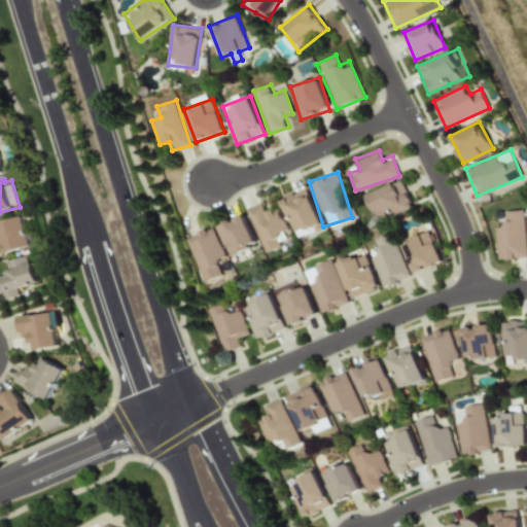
[(413,208),(402,179),(363,195),(375,222),(413,208)]
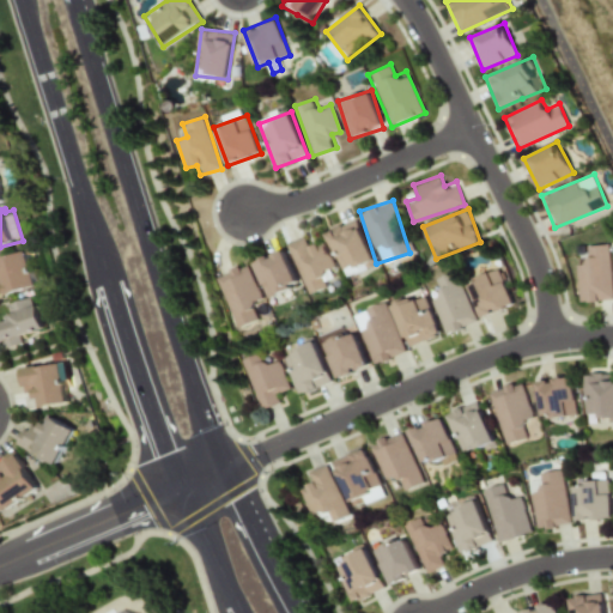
[(374,265),(356,218),(323,230),(337,263),(341,277),(374,265)]
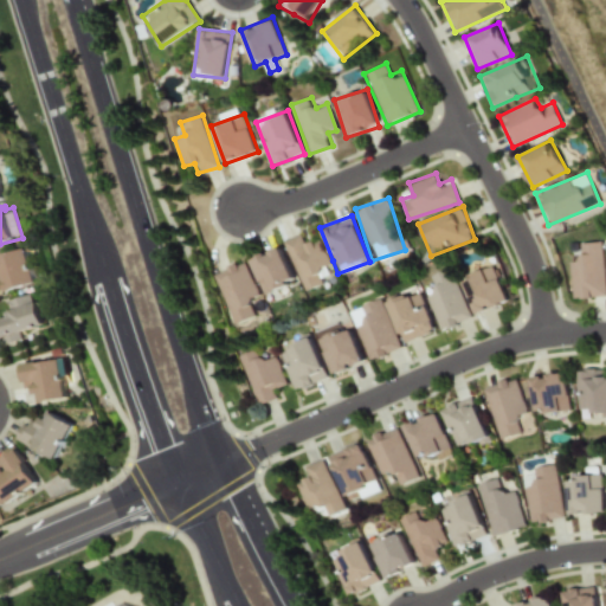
[(282,242),(303,290),(323,282),(318,270),(330,265),(318,239),(308,244),(303,232),(282,242)]
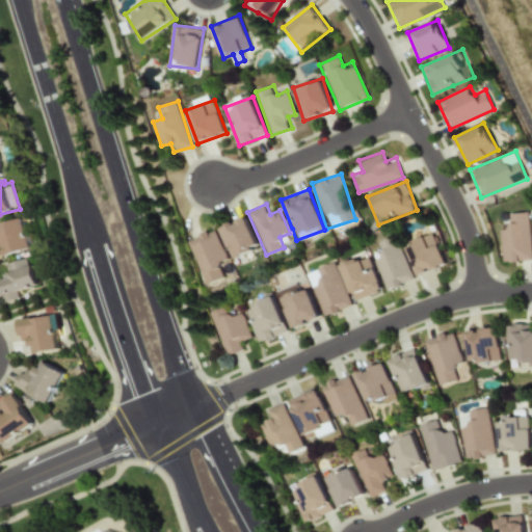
[(502,262),(531,260),(529,211),(507,213),(508,224),(499,225),(502,262)]
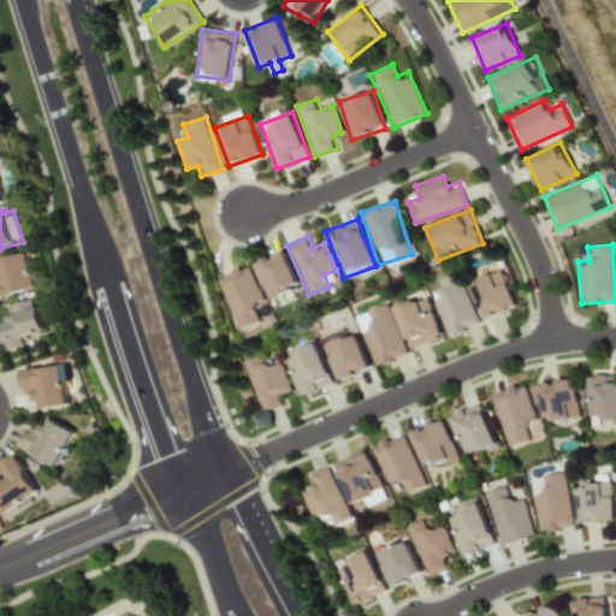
[(0,297),(35,286),(23,250),(0,258),(0,297)]
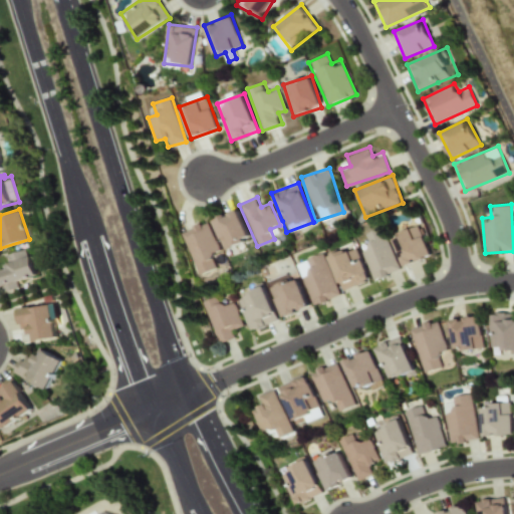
[(250,239),(237,209),(210,220),(223,250),(250,239)]
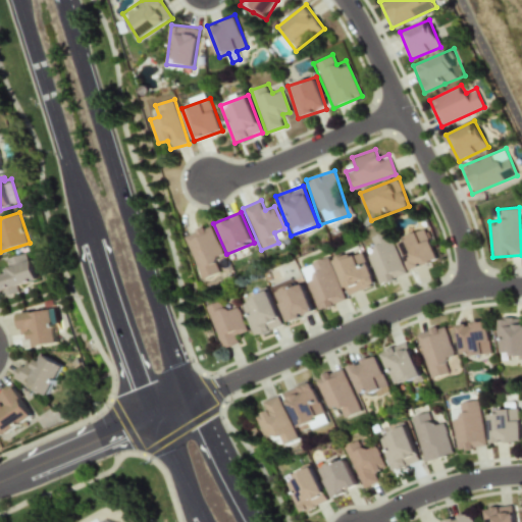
[(199,279),(219,271),(214,259),(223,256),(211,224),(183,236),(199,279)]
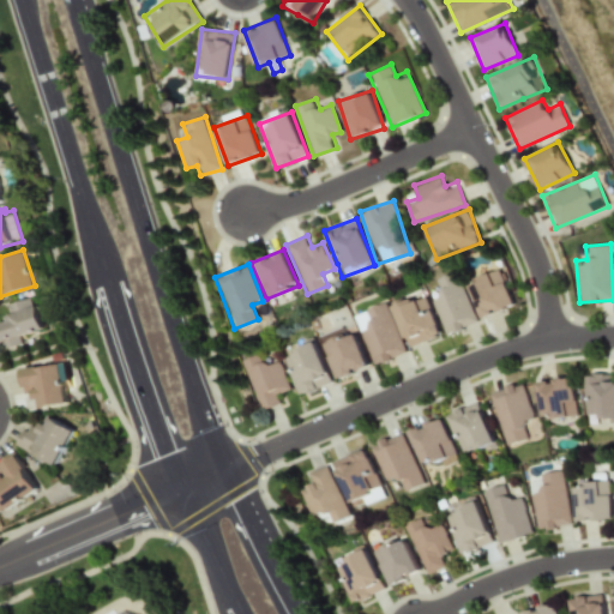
[(513,307),(501,270),(469,281),(481,317),(513,307)]
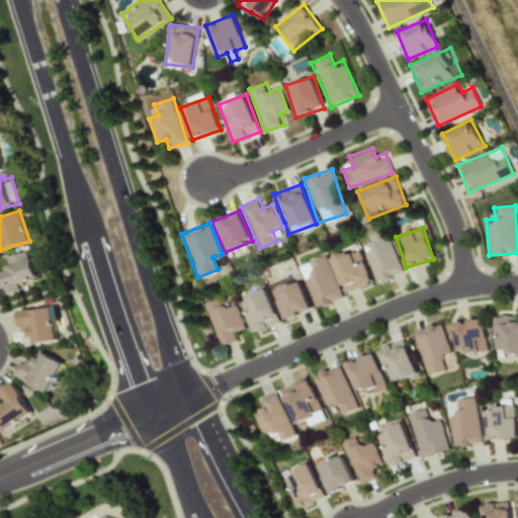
[(375,282),(403,273),(387,229),(367,236),(371,247),(363,249),(375,282)]
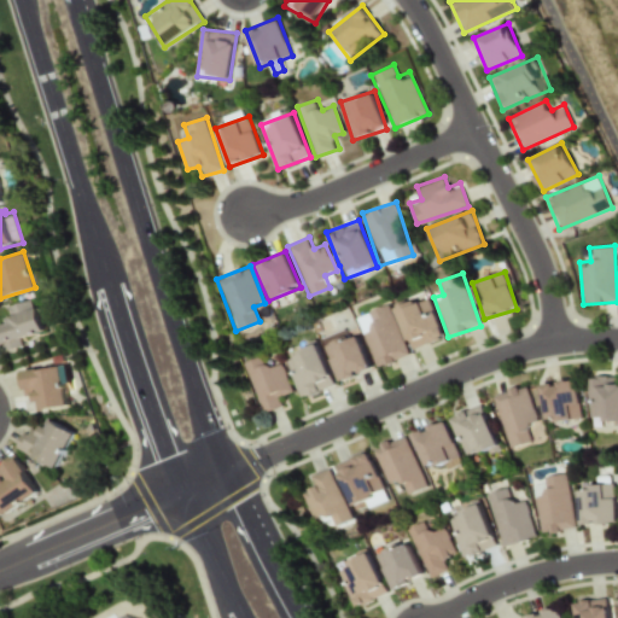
[(412,350),(443,337),(425,293),(394,307),(412,350)]
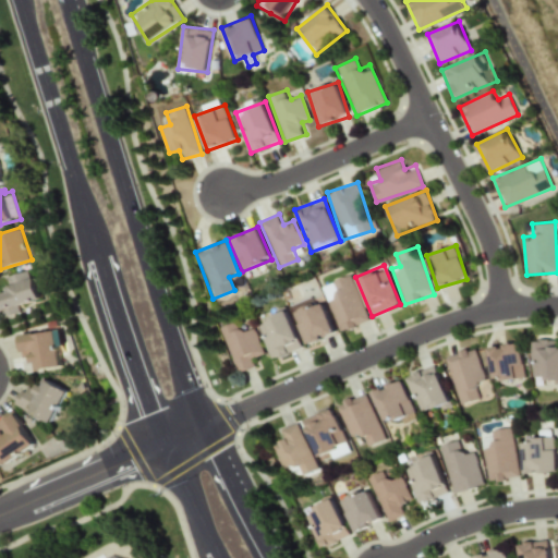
[(33,269),(11,276),(14,287),(0,290),(0,307),(2,316),(43,304),(33,269)]
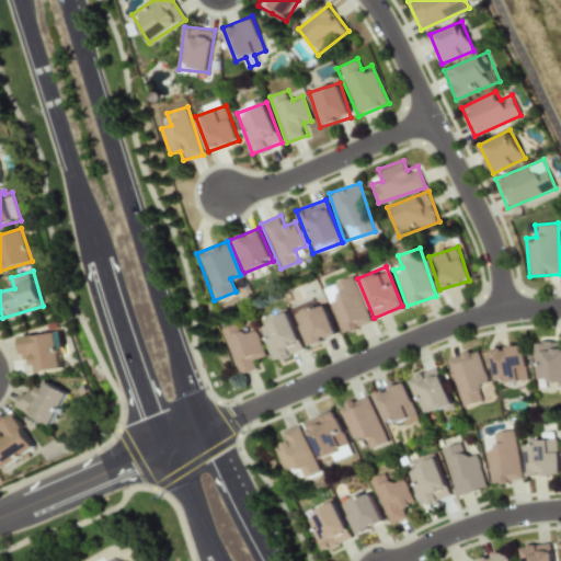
[(340,334),(370,323),(353,276),(322,287),(340,334)]
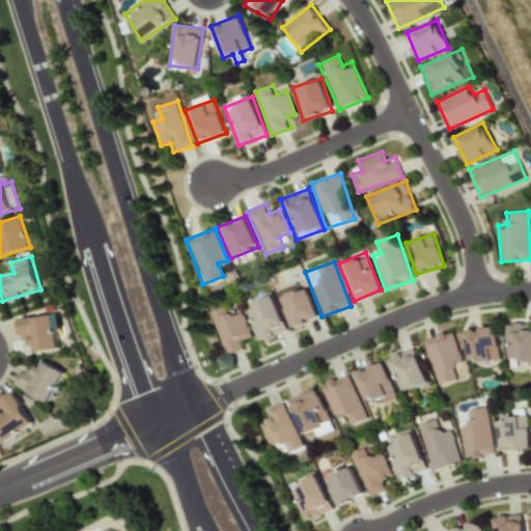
[(318,317),(306,286),(278,297),(290,328),(318,317)]
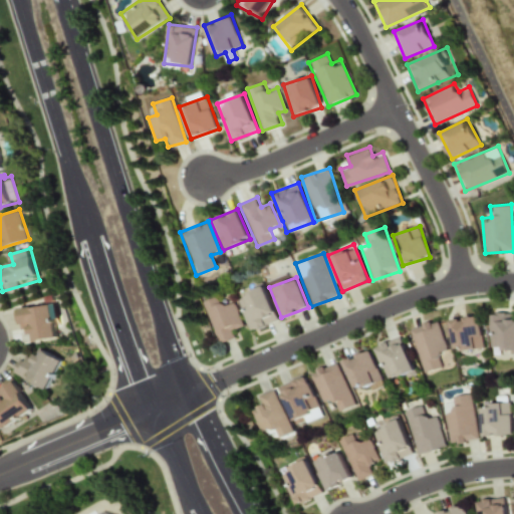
[(238,297),(252,331),(279,319),(265,285),(238,297)]
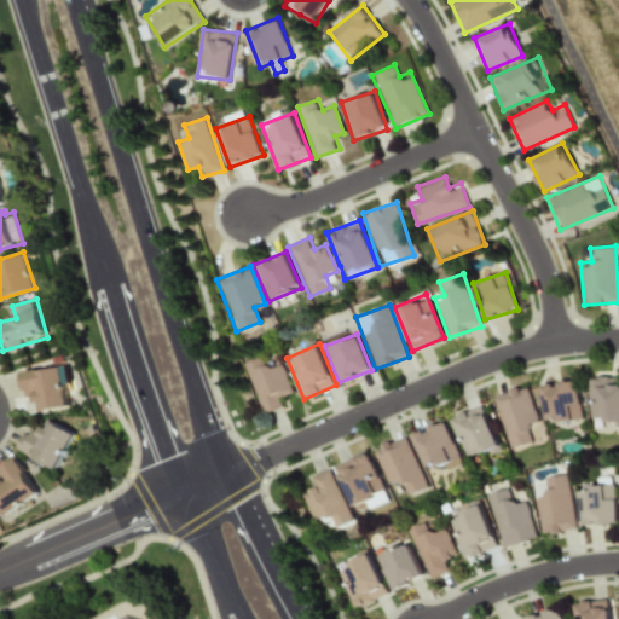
[(283,362),(271,366),(266,354),(244,363),(264,414),(287,405),(283,392),(293,388),(283,362)]
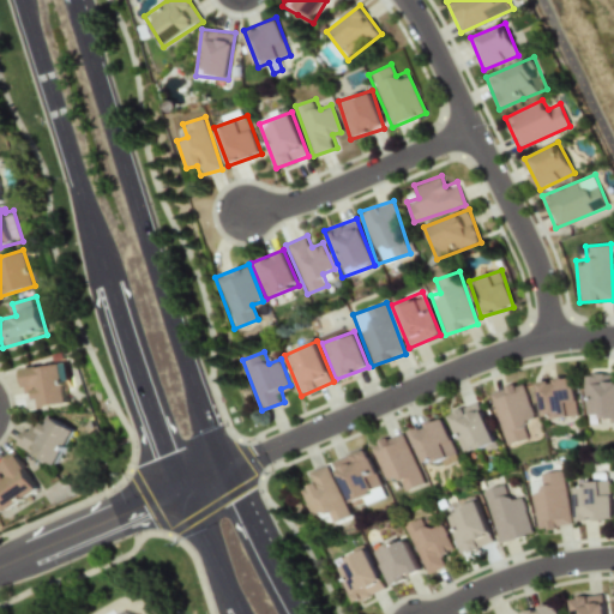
[(23,397),(35,395),(38,408),(71,403),(64,361),(18,368),(23,397)]
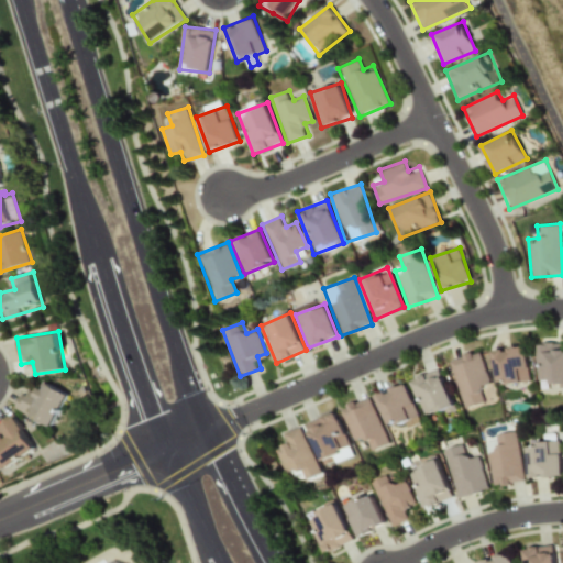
[(562,342),(538,342),(538,385),(562,385),(562,342)]
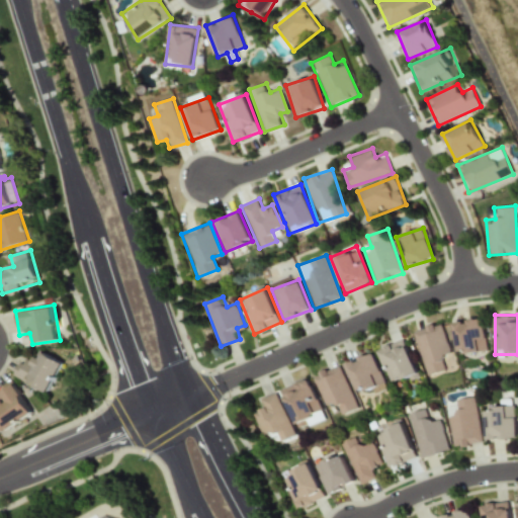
[(454,321),(458,353),(487,350),(483,318),(454,321)]
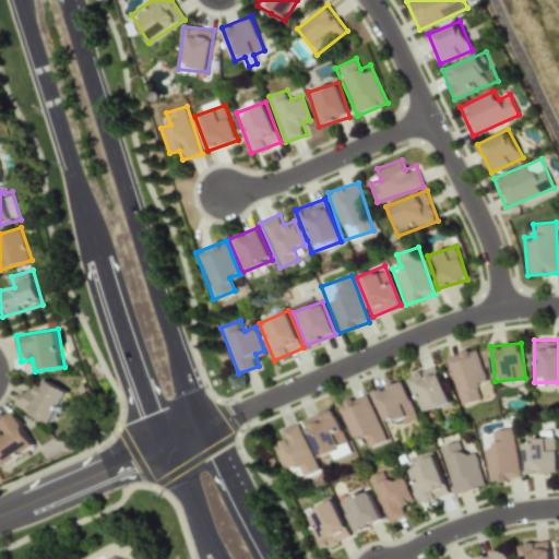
[(482,400),(478,385),(487,382),(478,347),(445,356),(459,405),(482,400)]
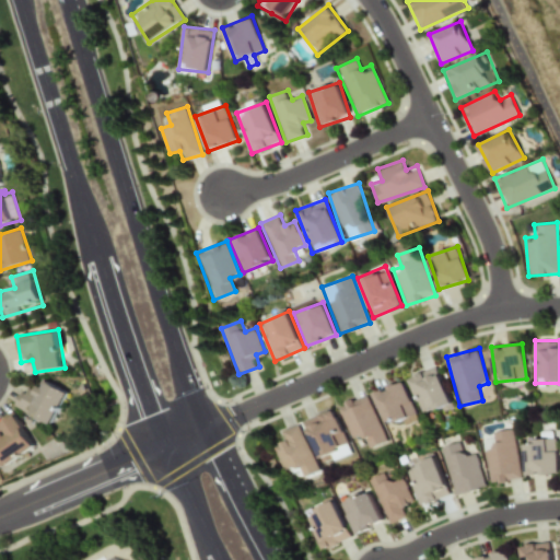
[(421,418),(452,408),(439,366),(408,376),(421,418)]
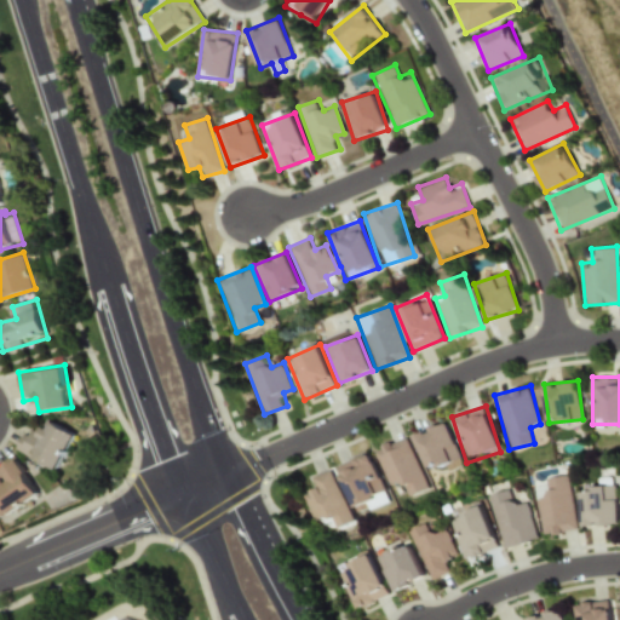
[(58,470),(78,434),(47,418),(41,430),(28,424),(16,449),(58,470)]
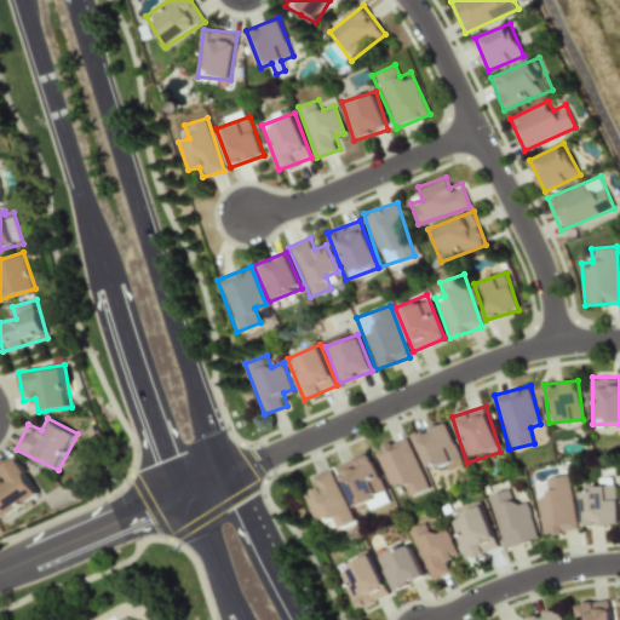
[(463,465),(446,422),(413,434),(425,468),(437,463),(441,474),(463,465)]
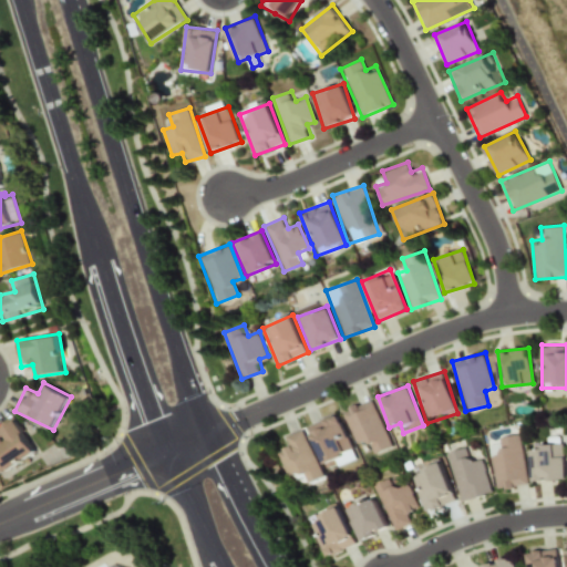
[(389,447),(373,399),(340,410),(352,446),(366,442),(370,454),(389,447)]
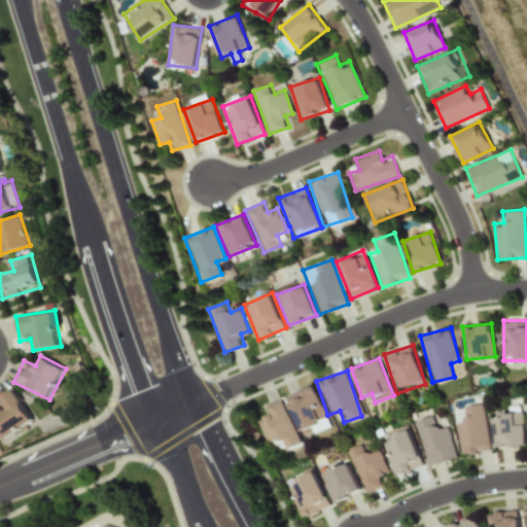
[(300,434),(319,427),(316,418),(324,415),(313,385),(285,394),(300,434)]
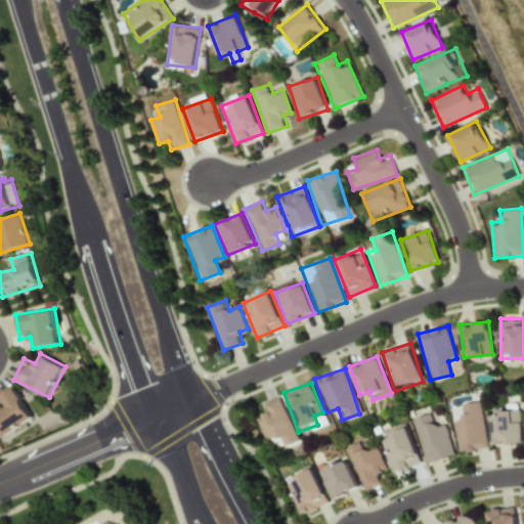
[(0,409),(0,428),(4,435),(34,417),(15,388),(0,398),(0,407),(1,409),(0,409)]
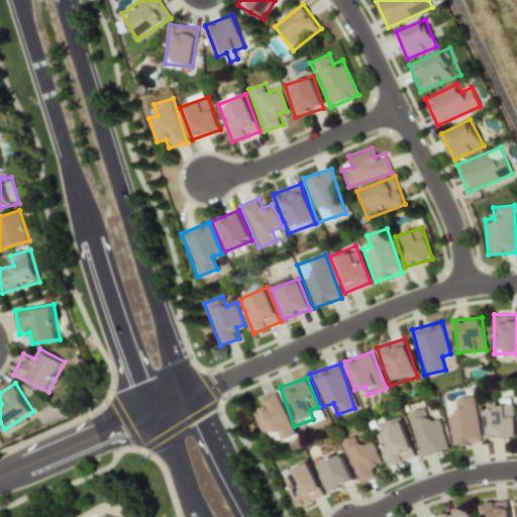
[(271,432),(274,441),(292,434),(277,391),(256,398),(261,408),(251,411),(261,436),(271,432)]
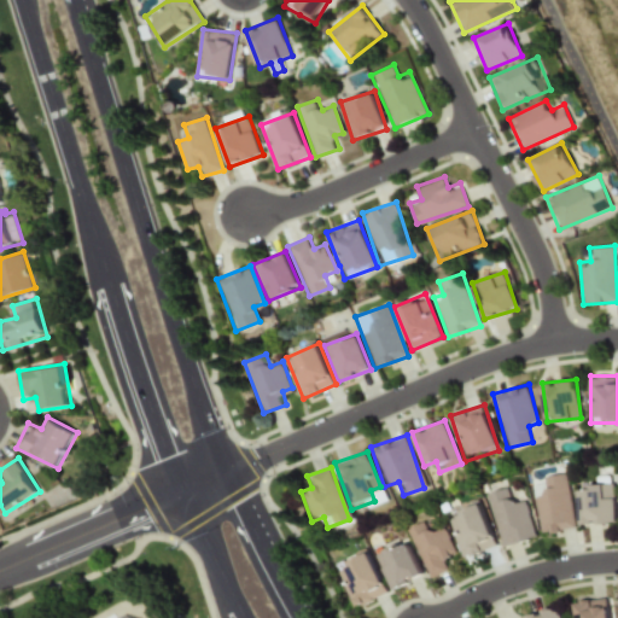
[(542,535),(578,528),(566,472),(540,478),(541,488),(532,490),(542,535)]
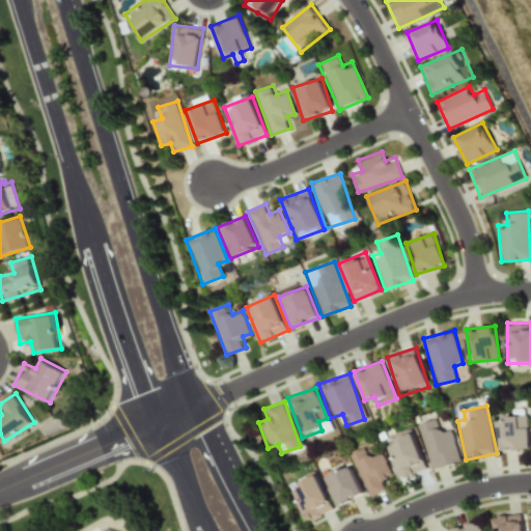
[(527,414),(496,416),(499,451),(529,449),(527,414)]
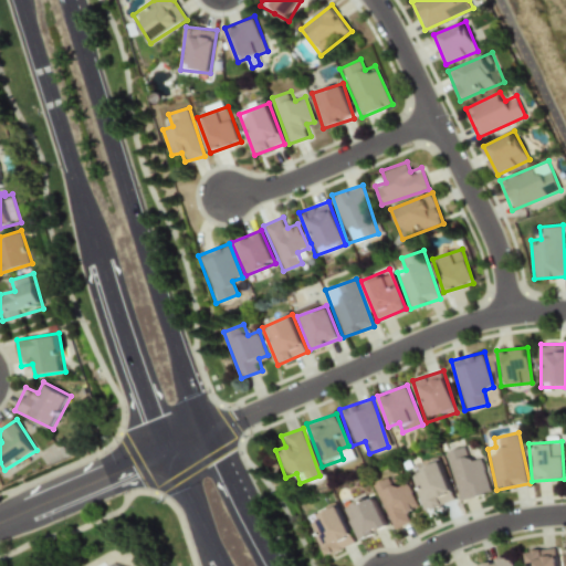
[(460,501),(492,492),(481,452),(469,456),(465,446),(446,451),(460,501)]
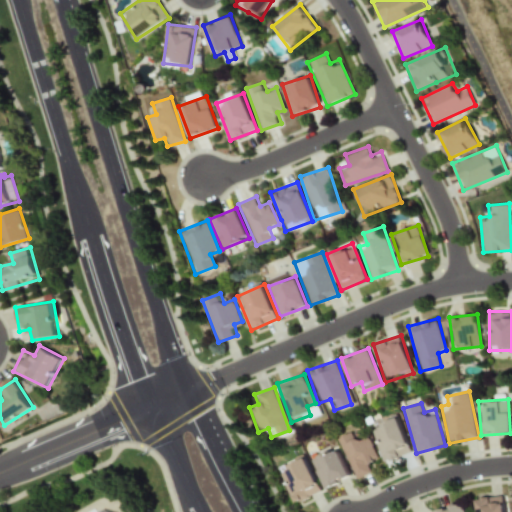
[(400,417),(372,426),(383,462),(411,453),(400,417)]
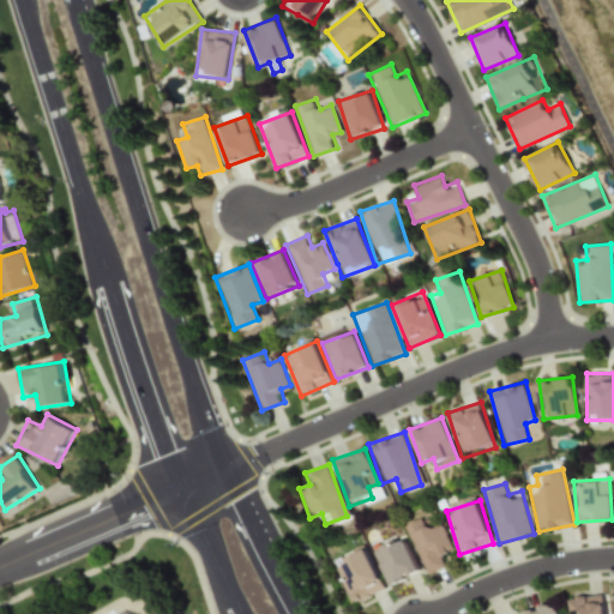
[(443,522),(429,527),(425,516),(405,524),(425,575),(449,566),(443,552),(452,548),(443,522)]
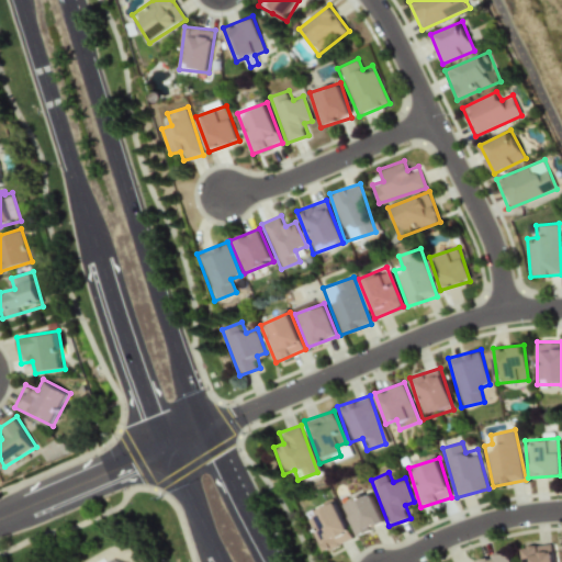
[(357,537),(384,524),(370,491),(341,504),(357,537)]
